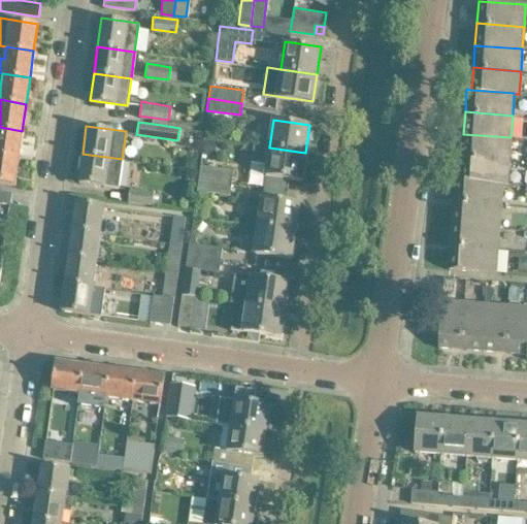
[(0,154),(19,158),(22,131),(0,127),(0,154)]
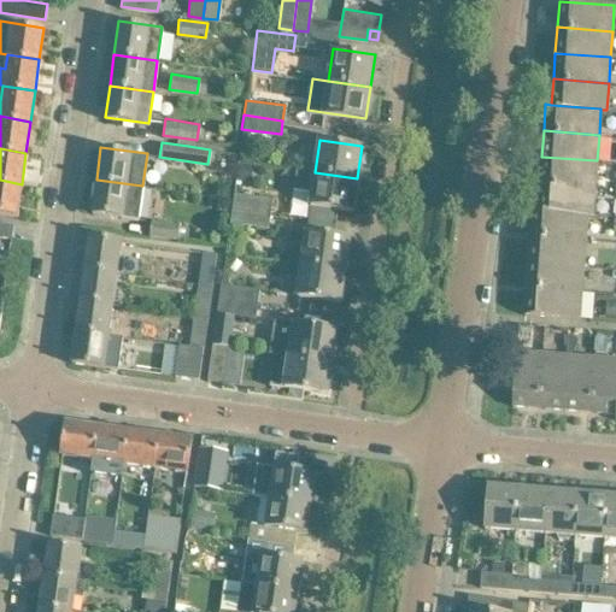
[(594,187),(597,160),(541,157),(539,182),(594,187)]
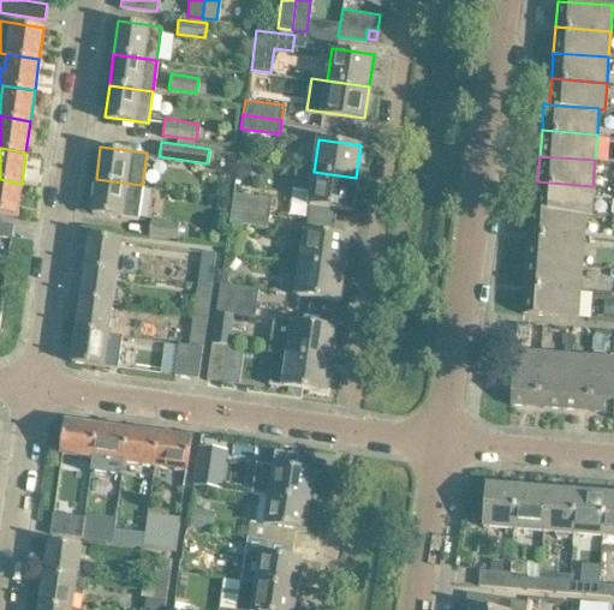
[(238,159),(236,175),(245,177),(248,160),(238,159)]
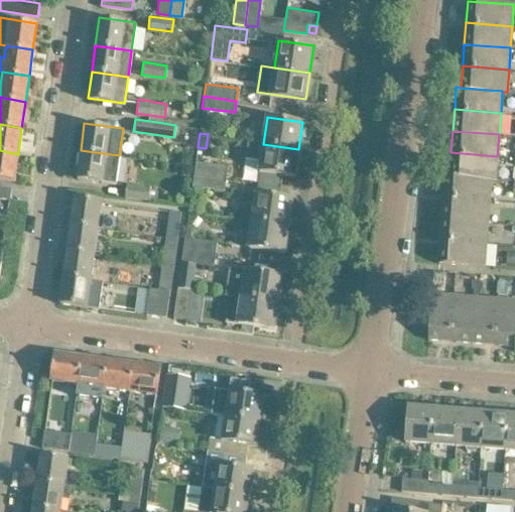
[(298,149),(263,144),(248,142),(246,158),(261,160),(259,170),(294,175),(298,149)]
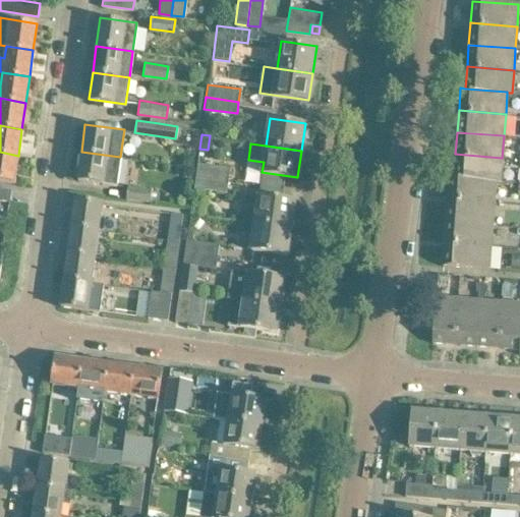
[(0,179),(14,181),(18,156),(0,152),(0,179)]
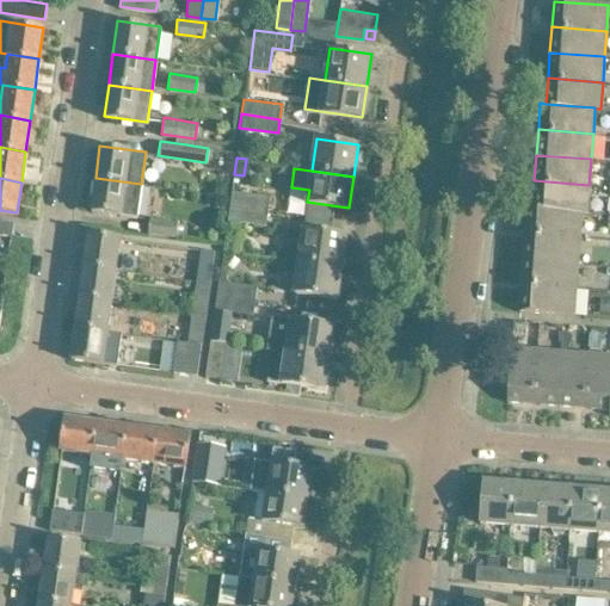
[(136,216),(141,184),(96,178),(91,210),(136,216)]
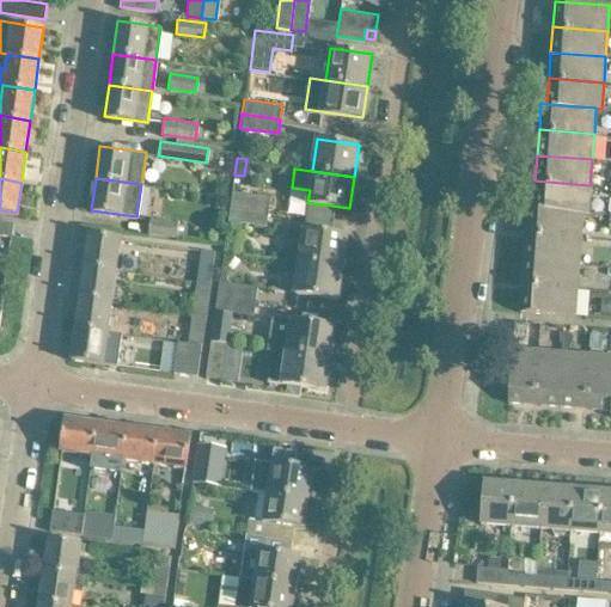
[(588,212),(590,185),(535,181),(533,207),(582,210),(582,212),(588,212)]
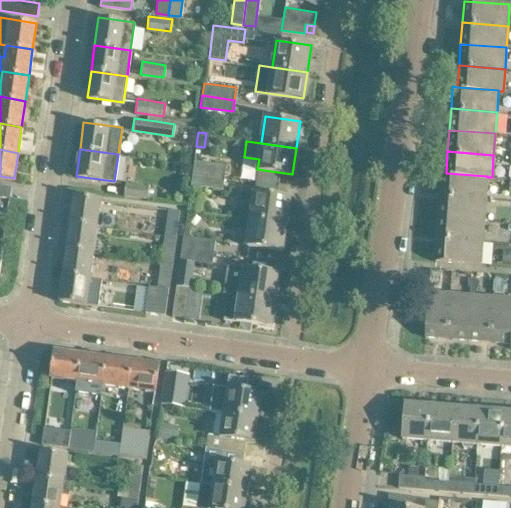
[(223,176),(225,163),(193,159),(191,171),(223,176)]
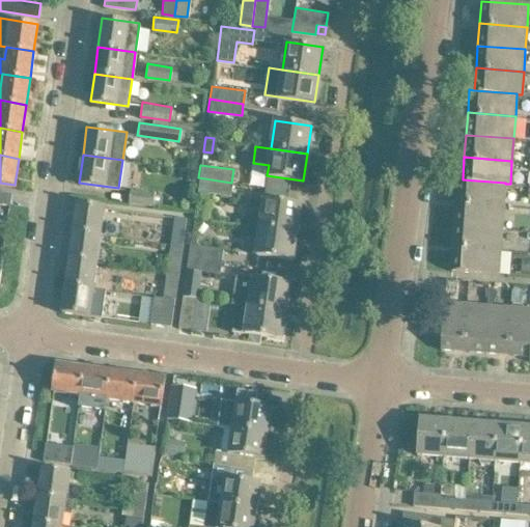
[(229,194),(231,183),(198,177),(197,190),(229,194)]
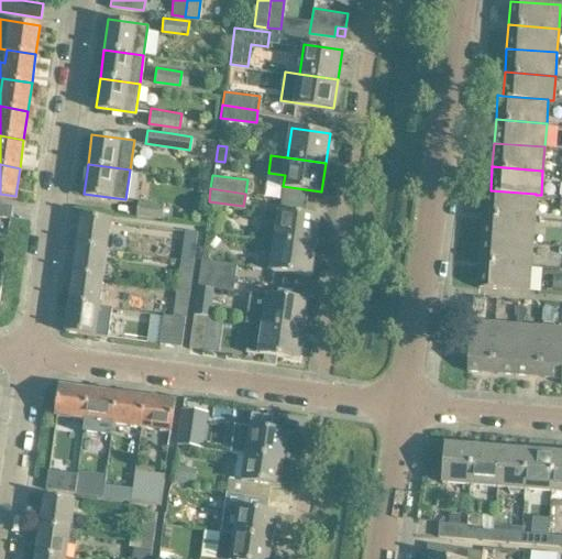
[(533,218),(536,195),(536,194),(491,190),(485,189),(483,214),(533,218)]
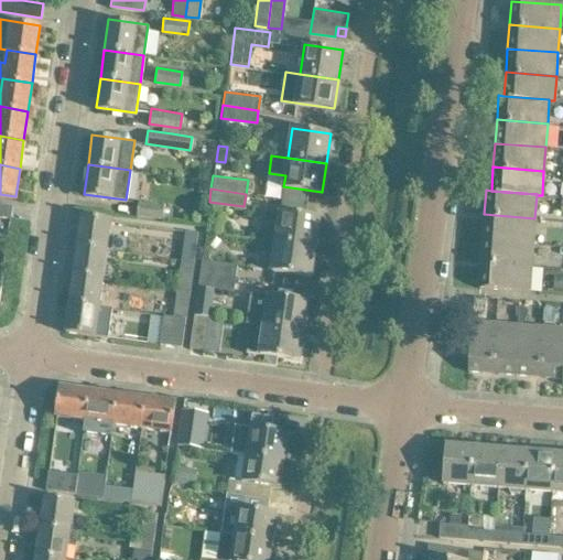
[(160,217),(162,205),(138,201),(136,214),(160,217)]
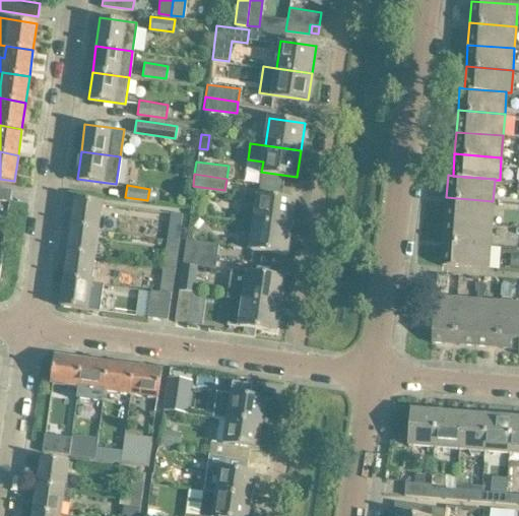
[(0,198),(9,200),(11,188),(0,186),(0,198)]
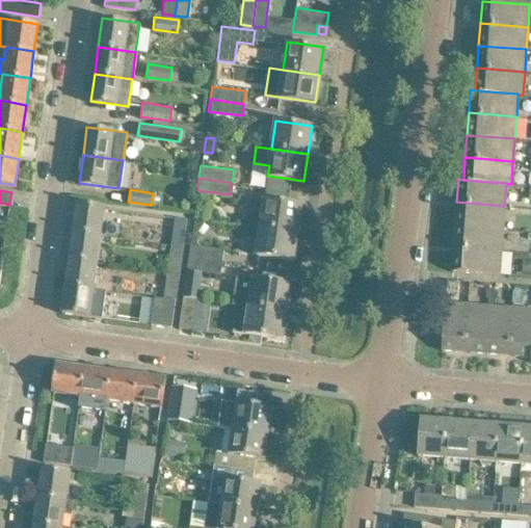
[(296,231),(300,204),(264,199),(261,217),(249,215),(248,225),(296,231)]
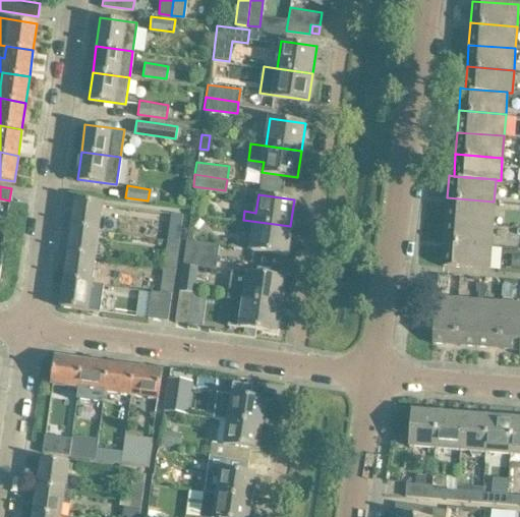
[(493,223),(494,202),(447,197),(446,220),(493,223)]
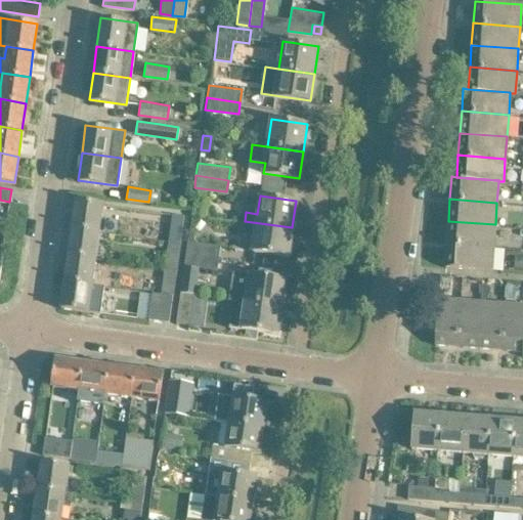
[(102,204),(95,203),(75,200),(72,226),(98,230),(102,204)]
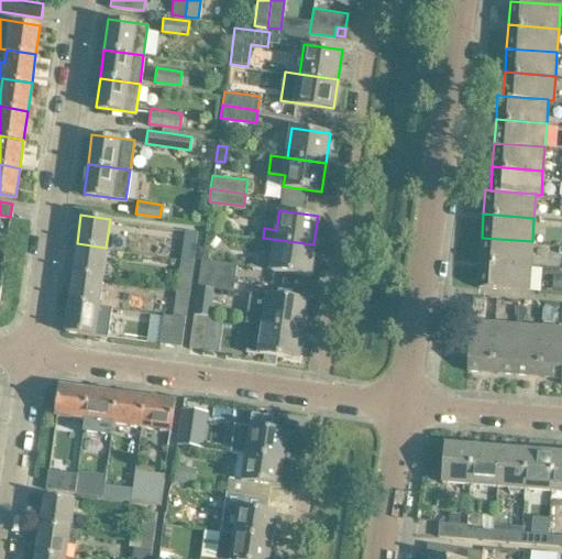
[(196,230),(183,229),(179,258),(191,259),(196,230)]
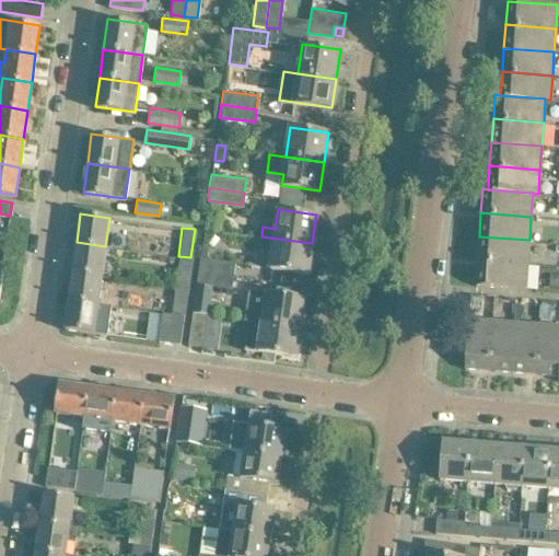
[(312,243),(261,236),(259,250),(271,252),(269,267),(307,273),(312,243)]
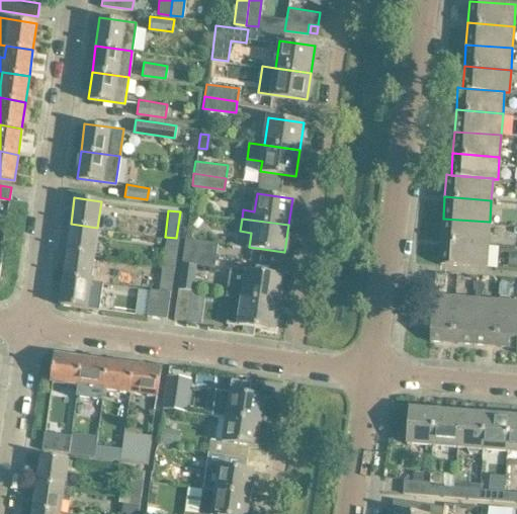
[(488,244),(490,222),(443,219),(441,240),(488,244)]
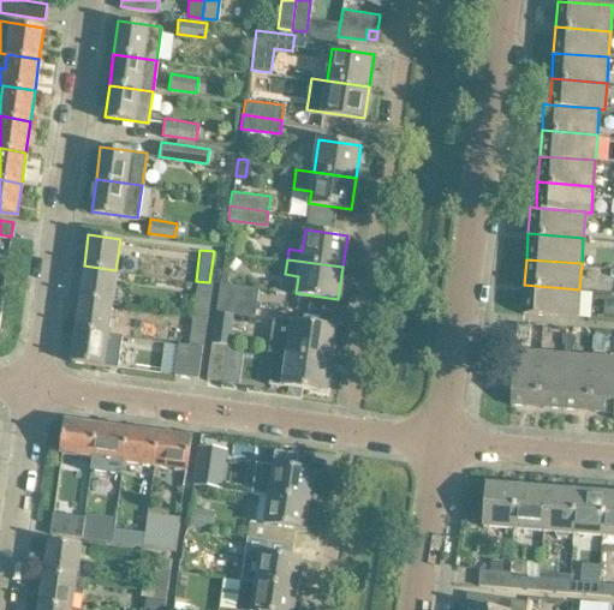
[(112,301),(115,270),(84,265),(79,297),(112,301)]
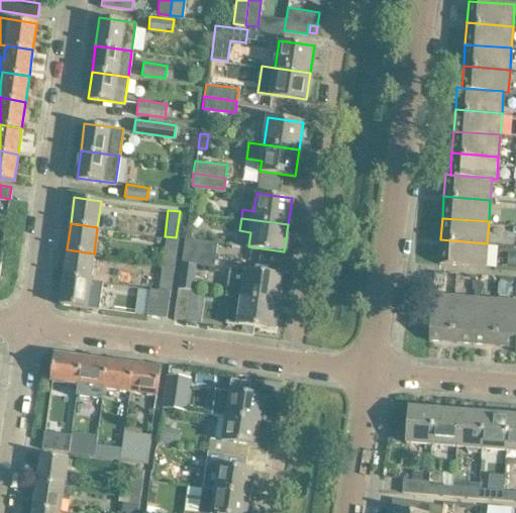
[(173,264),(176,237),(165,236),(162,263),(173,264)]
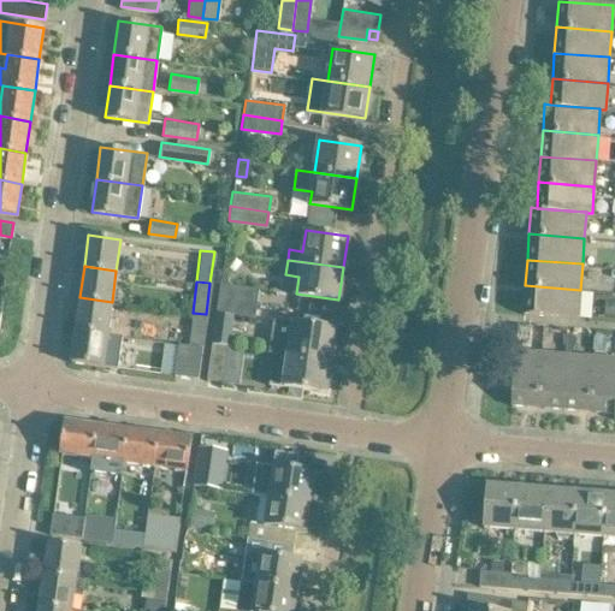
[(255,302),(256,286),(220,282),(218,297),(255,302)]
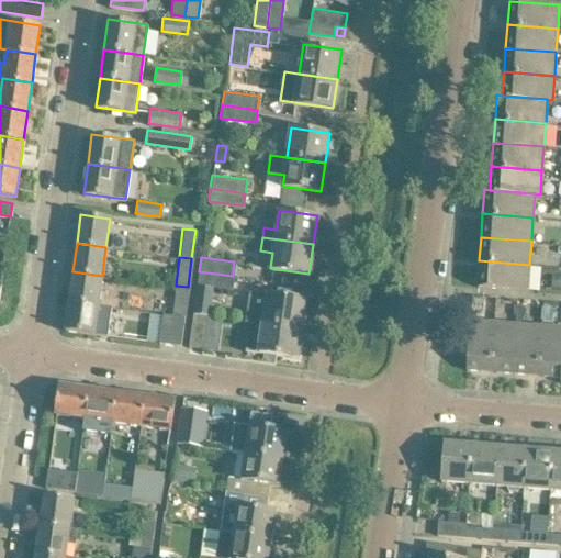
[(528,289),(529,265),(479,260),(478,285),(528,289)]
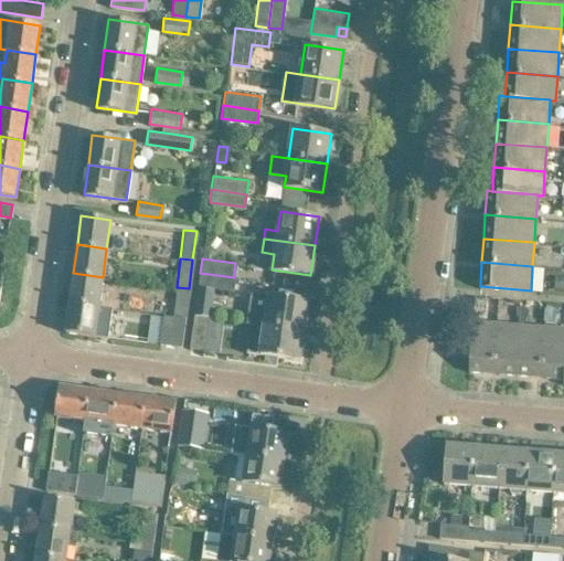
[(98,306),(103,277),(73,273),(68,302),(98,306)]
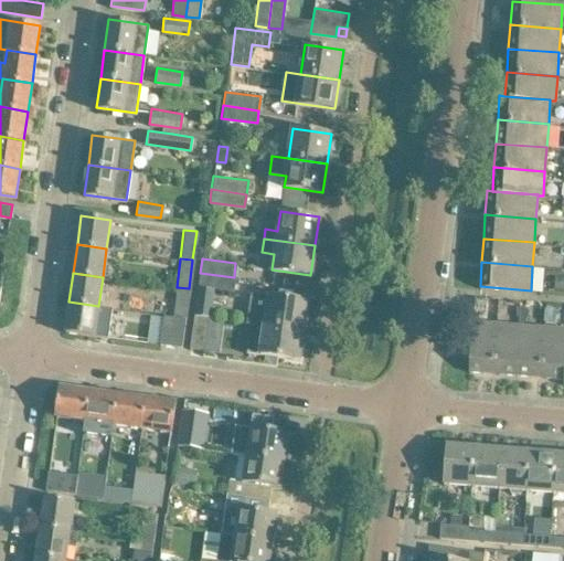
[(232,290),(234,277),(200,273),(199,285),(232,290)]
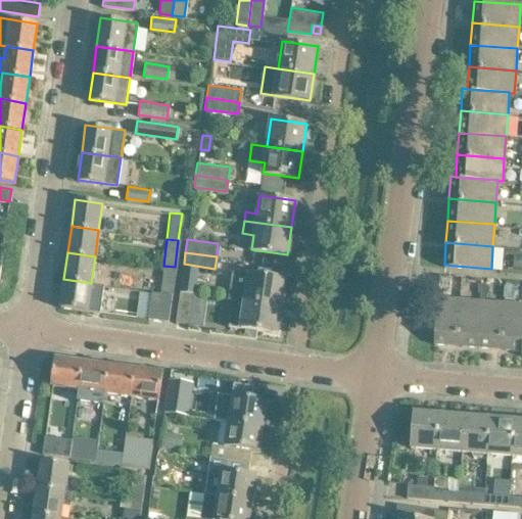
[(172,294),(175,267),(163,266),(159,292),(172,294)]
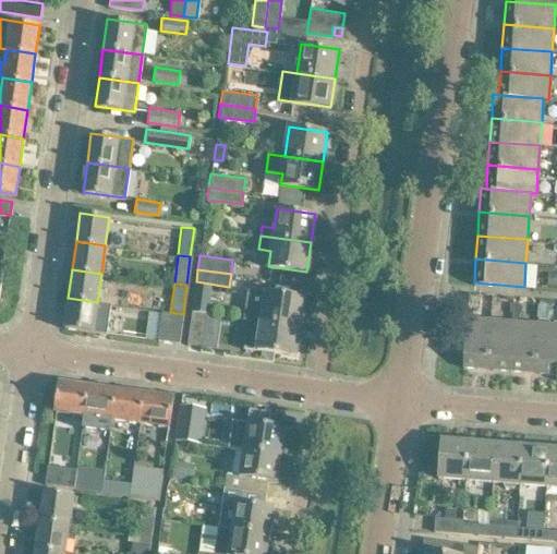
[(247,288),(243,316),(246,316),(261,318),(300,324),(303,297),(281,293),(265,291),(247,288)]
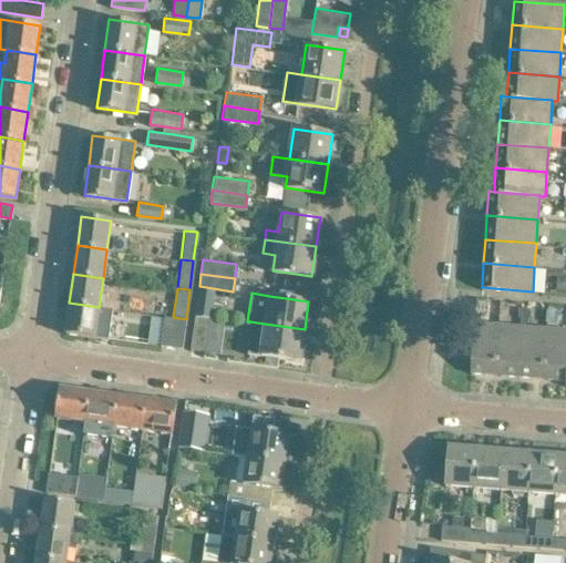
[(94,336),(98,314),(99,307),(69,303),(65,331),(94,336)]
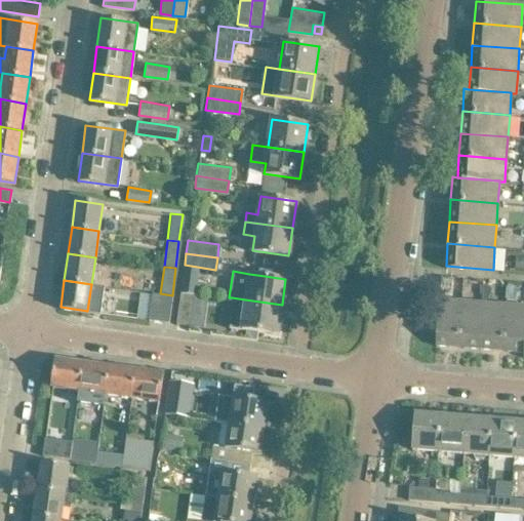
[(180,291),(175,323),(189,325),(193,293),(180,291)]
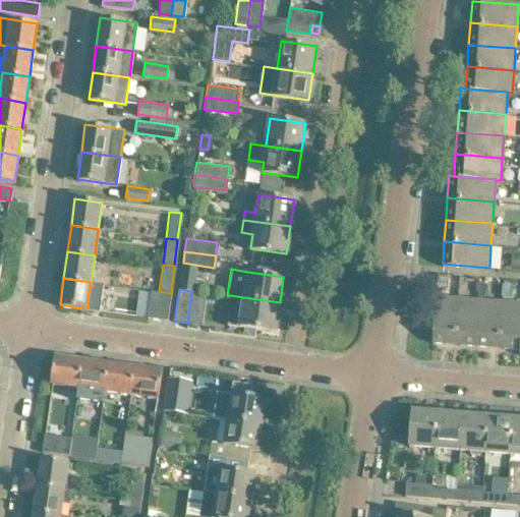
[(167,320),(171,293),(159,291),(156,318),(167,320)]
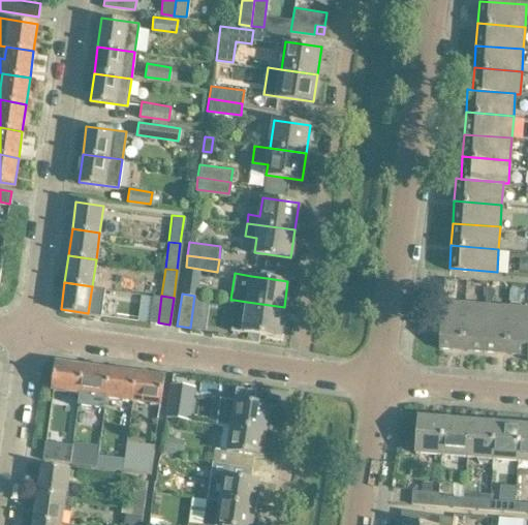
[(461,348),(464,301),(442,299),(438,346),(461,348)]
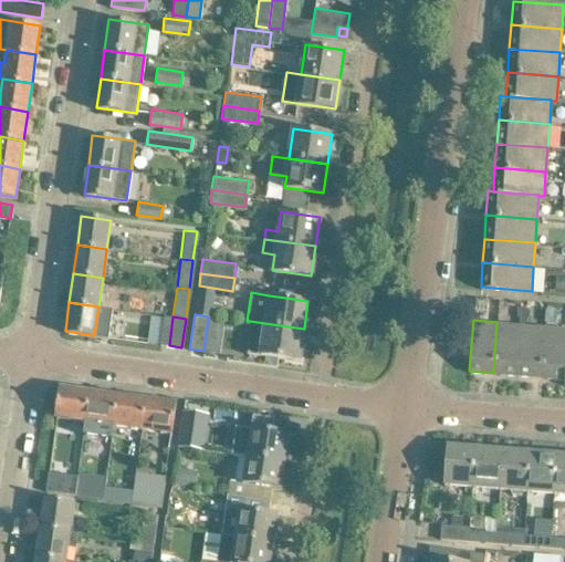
[(250,321),(246,352),(260,354),(300,360),(304,329),(264,323),(250,321)]
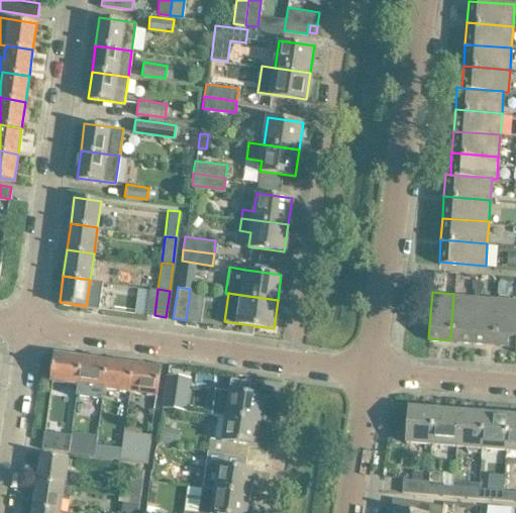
[(473,342),(476,296),(453,294),(450,340),(473,342)]
